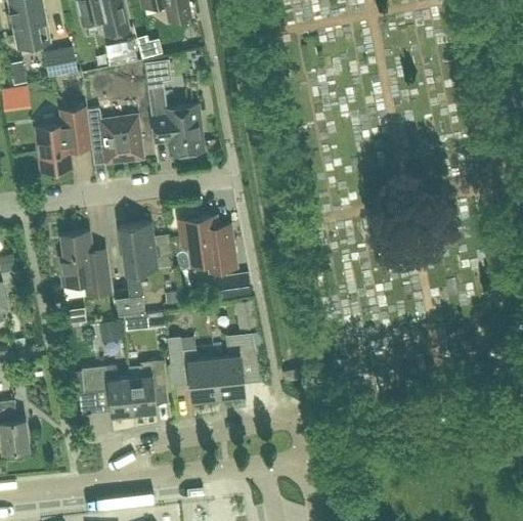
[(50,41),(42,0),(7,0),(17,48),(50,41)]
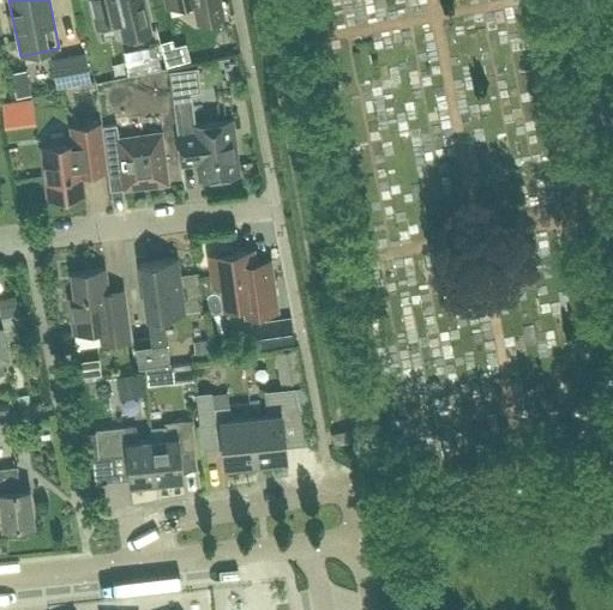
[(124,42),(151,35),(144,2),(143,0),(88,0),(96,30),(119,24),(124,42)]
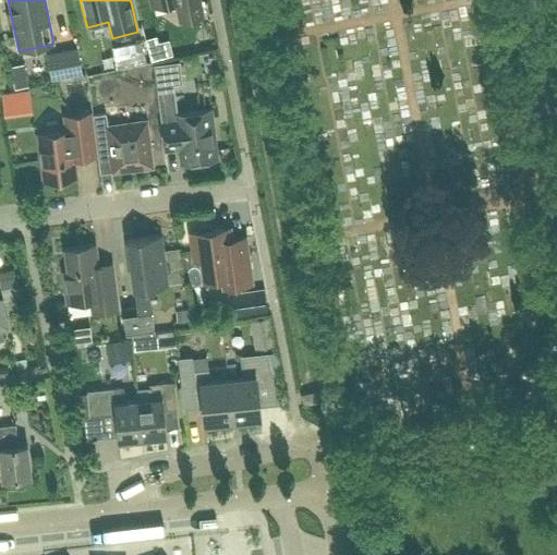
[(149,0),(153,9),(176,2),(180,23),(203,19),(198,0),(149,0)]
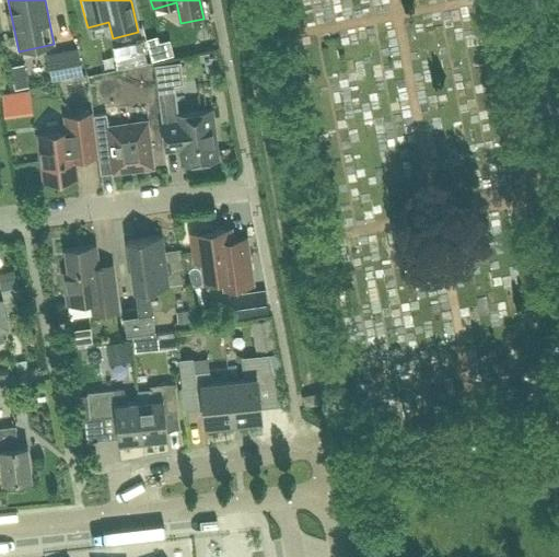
[(82,74),(77,51),(62,54),(65,65),(49,68),(51,81),(82,74)]
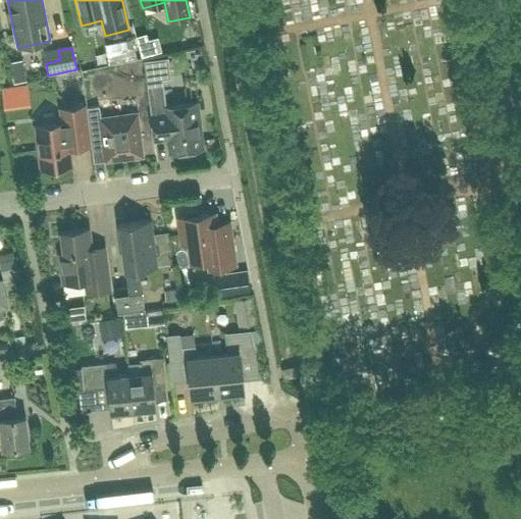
[(203,150),(197,105),(166,109),(162,81),(171,80),(168,59),(144,62),(147,83),(154,142),(168,140),(170,154),(203,150)]
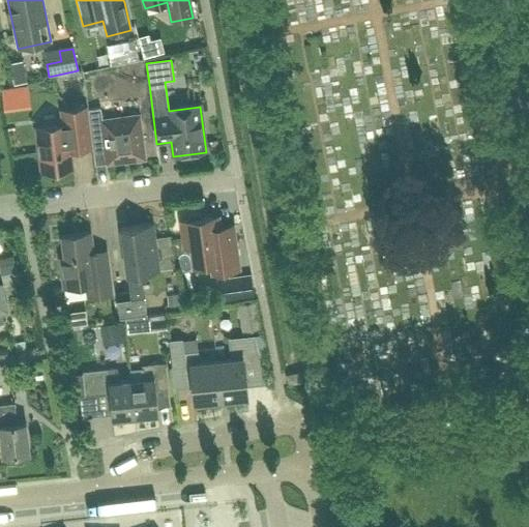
[(33,86),(33,67),(15,67),(15,86),(33,86)]
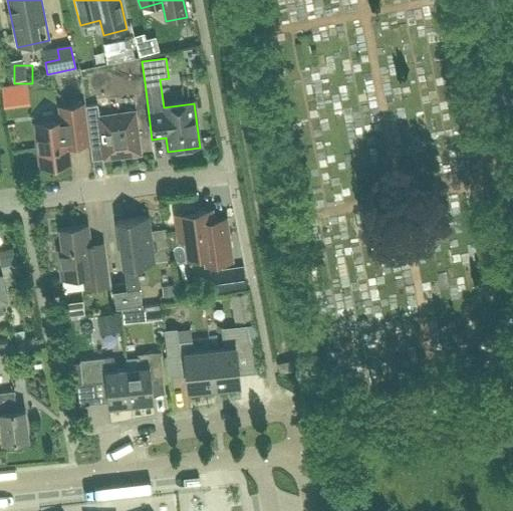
[(60,122),(35,125),(40,169),(70,165),(68,148),(88,145),(83,105),(59,108),(60,122)]
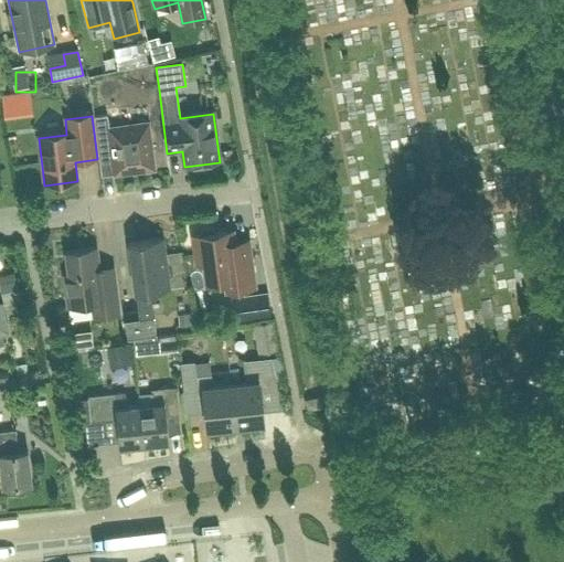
[(113,156),(114,170),(128,168),(129,175),(153,171),(148,125),(109,130),(107,117),(94,118),(99,158),(113,156)]
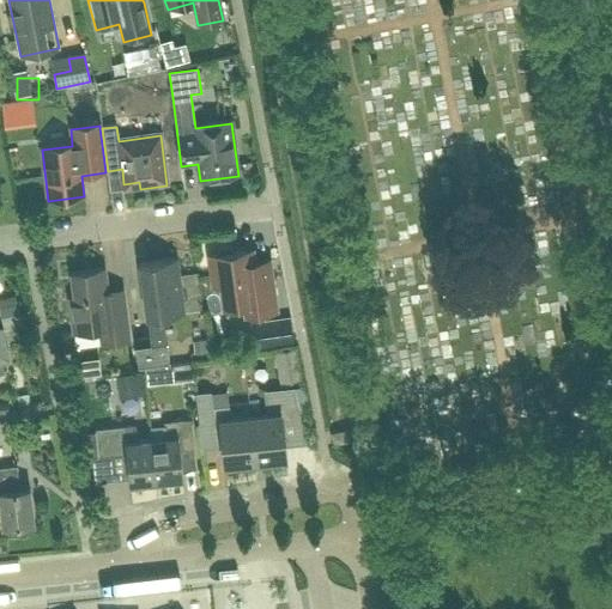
[(232,249),(230,247),(219,249),(217,251),(218,256),(210,256),(213,281),(222,288),(224,309),(244,306),(246,317),(276,314),(268,262),(247,266),(246,253),(232,254),(232,249)]
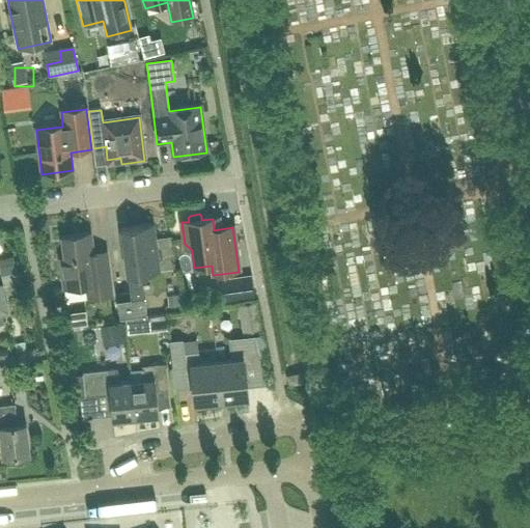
[(160,272),(154,226),(120,230),(127,277),(128,276),(130,295),(117,296),(120,321),(147,317),(144,293),(143,293),(142,282),(144,282),(145,281),(147,281),(148,279),(148,278),(149,277),(149,276),(149,273),(160,272)]
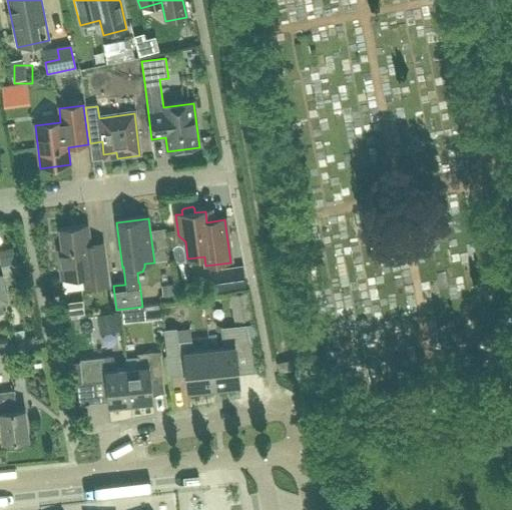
[(103,244),(90,245),(87,226),(59,229),(62,250),(58,251),(61,280),(83,277),(85,289),(108,286),(103,244)]
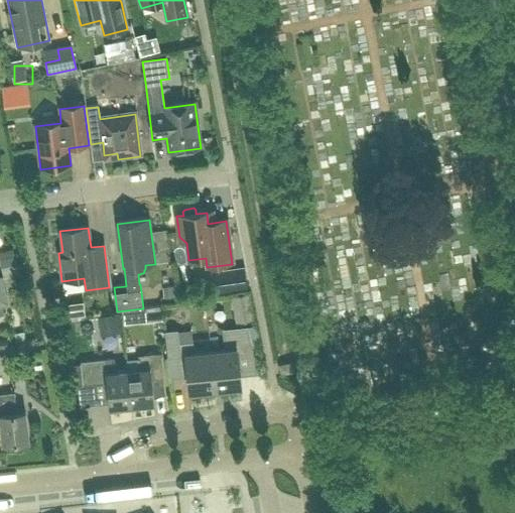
[(226,299),(250,298),(249,282),(225,283),(226,299)]
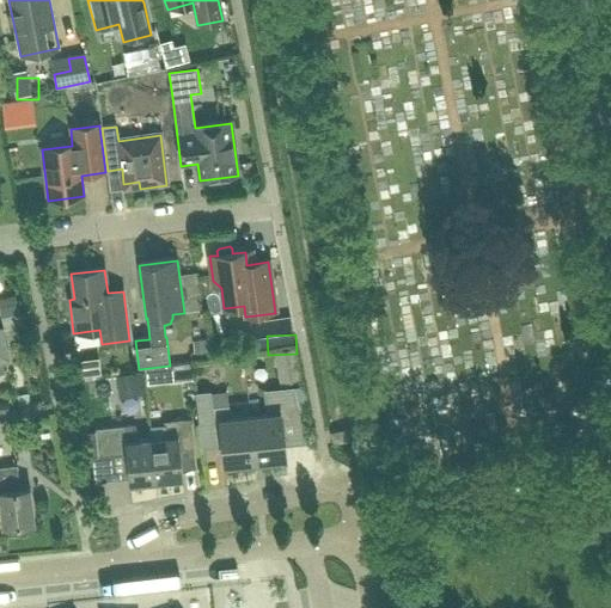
[(108,382),(107,360),(80,361),(83,385),(108,382)]
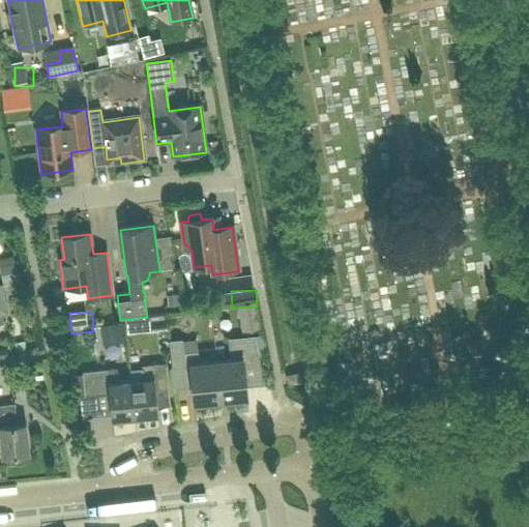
[(124,323),(99,326),(103,347),(126,343),(124,323)]
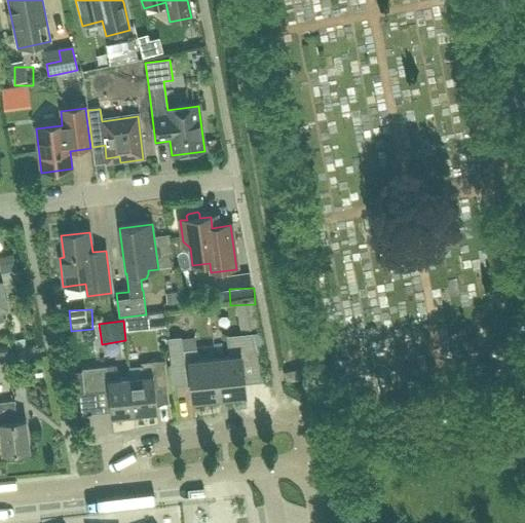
[(241,361),(258,359),(253,334),(227,337),(229,358),(215,359),(219,398),(246,395),(241,361)]
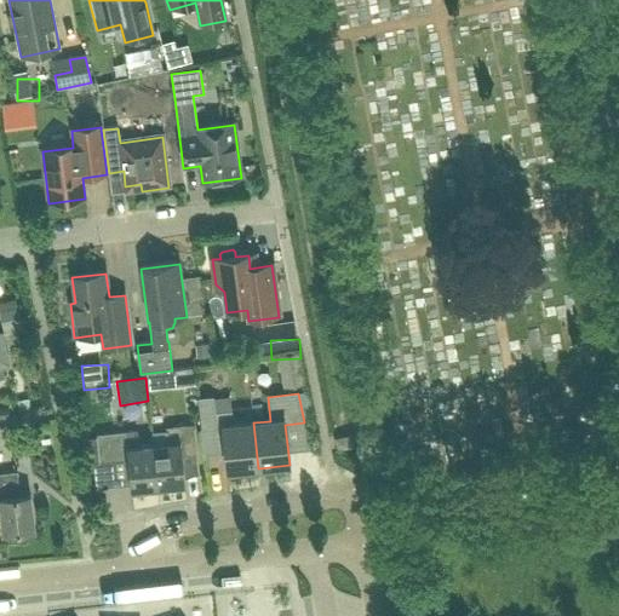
[(227,472),(258,468),(253,422),(234,425),(233,413),(216,414),(213,398),(199,399),(202,433),(223,431),(227,472)]
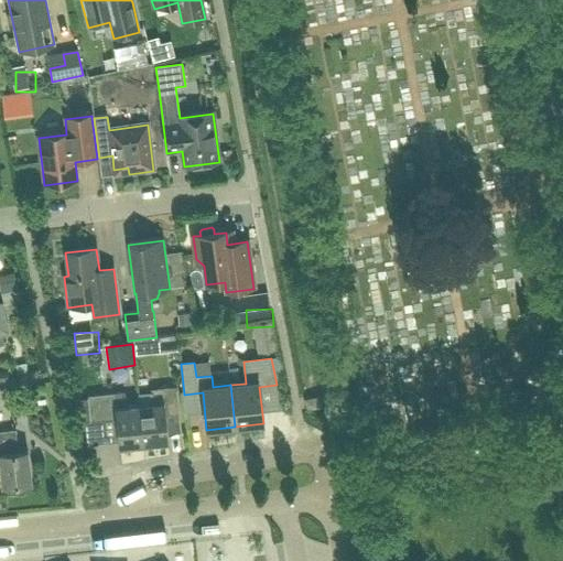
[(139,406),(140,406),(143,444),(147,444),(148,449),(166,446),(165,442),(169,442),(165,416),(179,414),(175,388),(151,390),(151,395),(138,396),(139,406)]
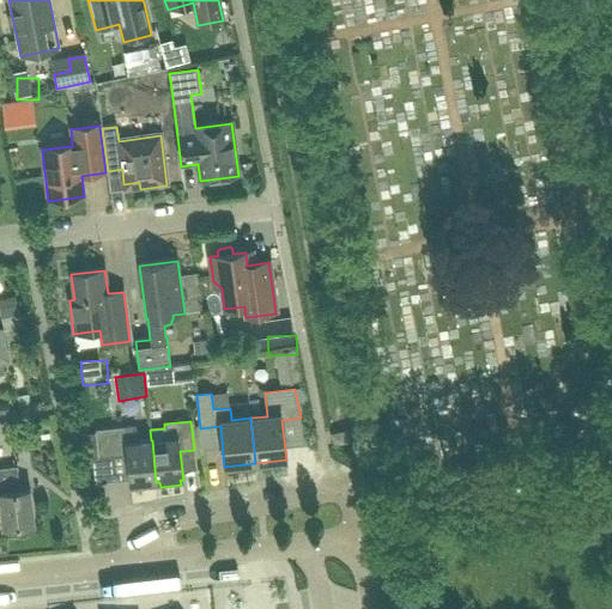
[(135,427),(96,431),(100,458),(127,456),(129,486),(156,482),(152,440),(151,440),(137,443),(135,427)]
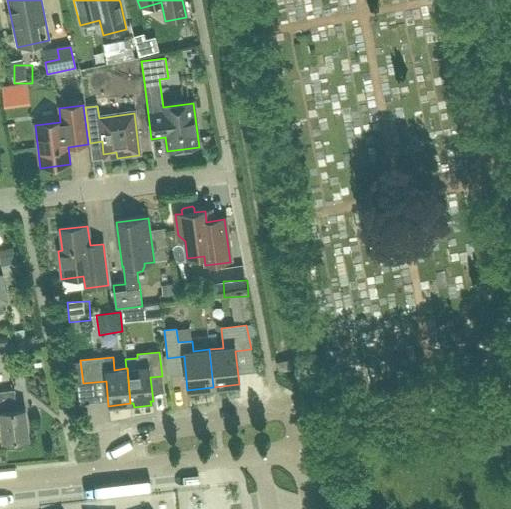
[(290,361),(276,363),(278,373),(292,371),(290,361)]
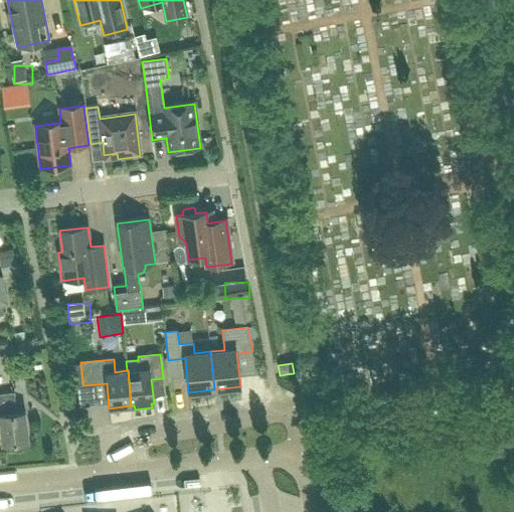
[(0,422),(2,444),(28,442),(25,414),(16,415),(14,395),(0,396),(0,422)]
